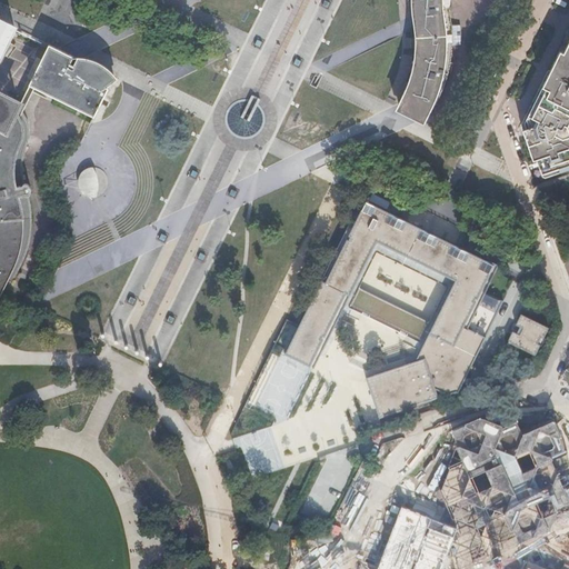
[(416,0),(417,8),(419,20),(420,28),(420,36),(420,45),(419,56),(417,66),(415,72),(410,83),(408,88),(407,89),(407,90),(405,93),(399,102),(398,103),(419,113),(427,117),(432,109),(437,102),(441,93),(441,91),(445,85),(448,73),(450,62),(451,56),(452,48),(452,39),(452,30),(451,21),(450,15),(449,9),(449,7),(448,0),(416,0)]
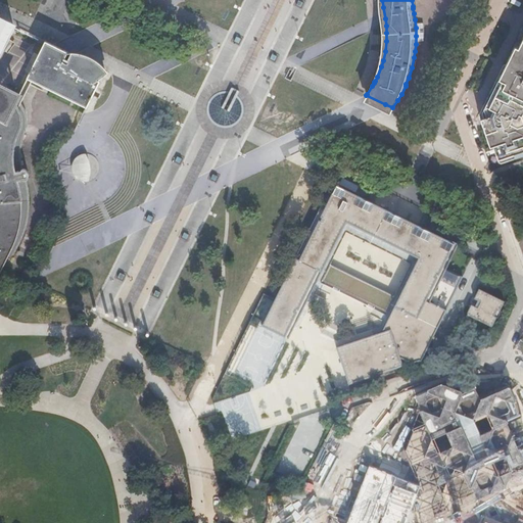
[(0,122),(9,127),(19,106),(14,103),(6,99),(0,87),(0,52),(12,26),(0,19),(0,122)]
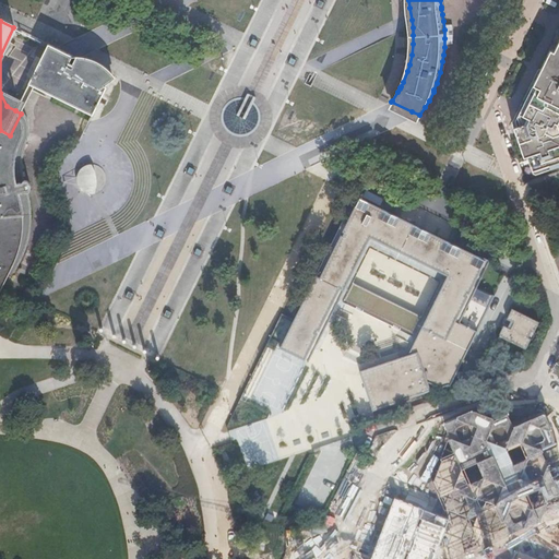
[(558,38),(554,50),(549,48),(538,70),(543,72),(522,115),(525,117),(522,123),(513,127),(523,156),(526,155),(532,169),(547,164),(549,168),(558,164),(558,128),(557,122),(558,118),(558,38)]
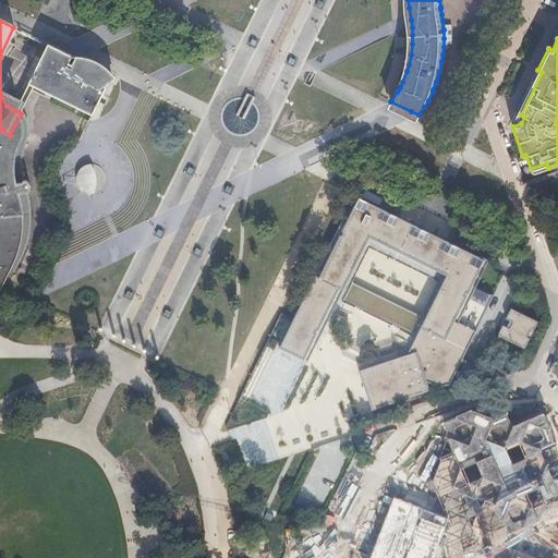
[(39,60),(15,110),(21,113),(22,110),(34,86),(92,116),(111,74),(113,75),(111,72),(108,69),(104,65),(99,63),(96,61),(93,59),(87,58),(83,57),(80,56),(76,56),(75,57),(75,58),(56,49),(53,53),(51,53),(49,55),(47,57),(46,58),(45,59),(41,60),(39,60)]
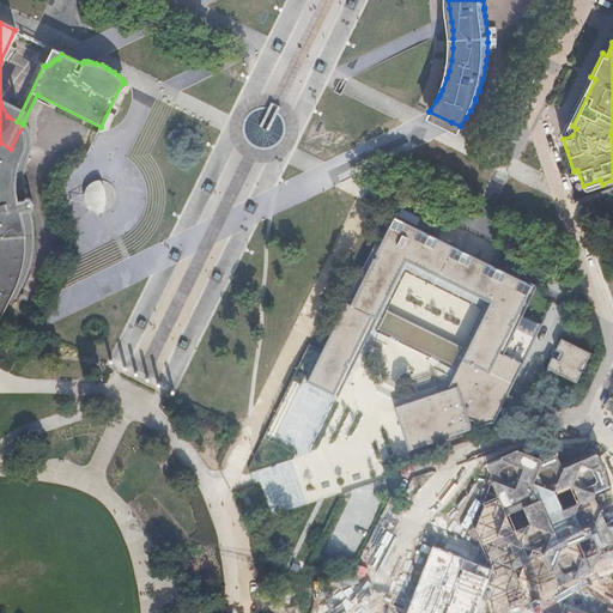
[(0,320),(1,321),(6,310),(10,313),(26,278),(25,274),(29,261),(31,250),(32,244),(32,237),(32,231),(32,225),(32,220),(31,212),(32,211),(34,210),(34,208),(34,207),(34,206),(34,205),(32,202),(31,202),(30,201),(29,201),(28,199),(28,196),(25,189),(25,187),(25,182),(26,175),(28,168),(28,165),(31,157),(32,152),(32,146),(32,144),(32,141),(32,139),(31,135),(31,133),(30,129),(29,127),(26,125),(25,122),(24,121),(23,125),(11,149),(0,143),(0,320)]
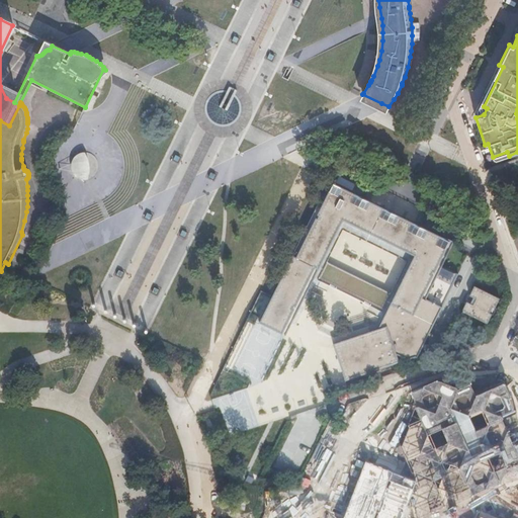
[(89,178),(93,176),(96,171),(97,168),(97,164),(96,160),(93,157),(91,154),(88,153),(84,152),(79,153),(76,154),(73,157),(72,159),(70,163),(70,166),(71,171),(73,175),(77,178),(81,179),(86,179),(89,178)]
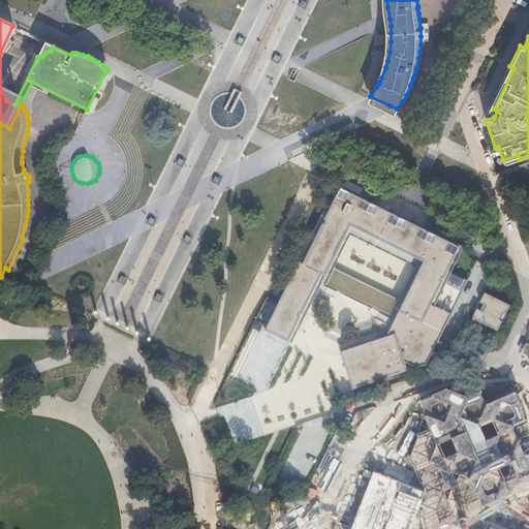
[(415,367),(427,364),(466,279),(450,272),(462,246),(337,186),(266,332),(292,343),(348,225),(423,260),(386,337),(341,352),(353,389),(408,370),(406,364),(415,367)]
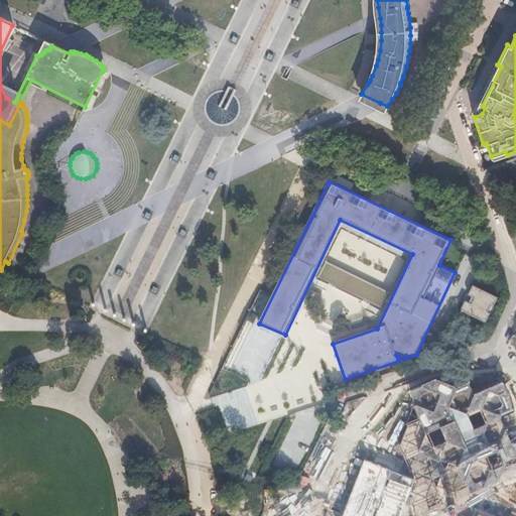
[(497,296),(472,284),(460,309),(485,321),(497,296)]
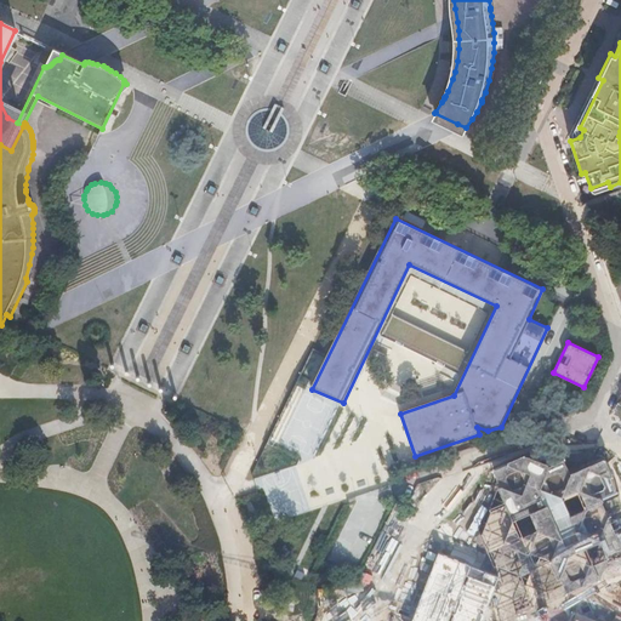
[(619,493),(604,461),(570,476),(564,461),(548,467),(524,457),(493,472),(499,486),(483,531),(486,546),(494,568),(548,591),(563,586),(567,594),(597,582),(603,598),(620,591),(620,523),(608,518),(602,502),(619,493)]
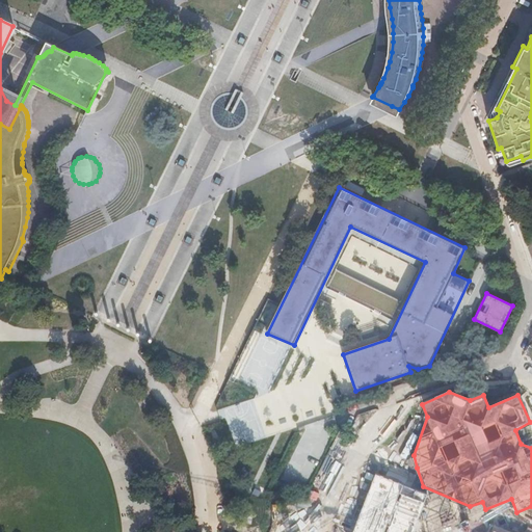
[(413,531),(428,495),(375,474),(352,531),(413,531)]
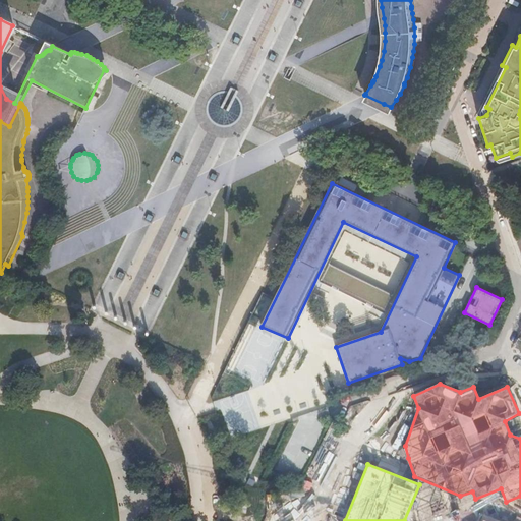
[(404,520),(482,520),(475,499),(472,491),(460,496),(414,476),(419,484),(404,520)]
